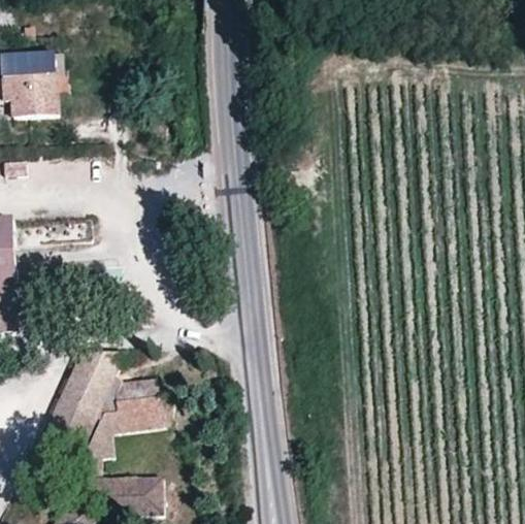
[(109,25),(96,25),(98,38),(110,38),(109,25)]
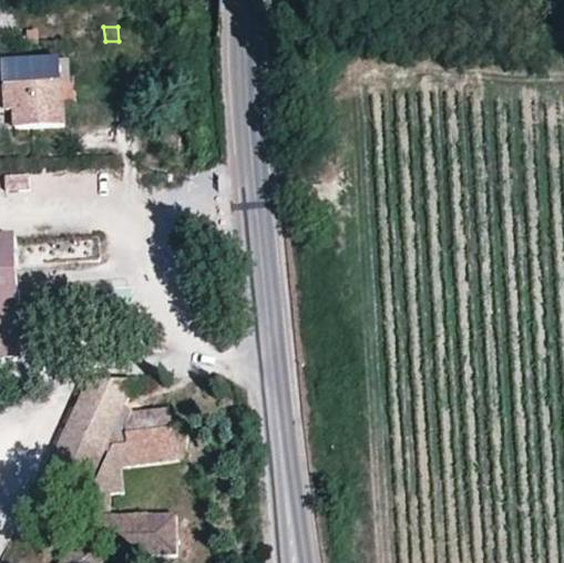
[(3,108),(11,108),(12,125),(63,122),(62,80),(71,79),(69,59),(0,61),(0,82),(2,82),(3,108)]
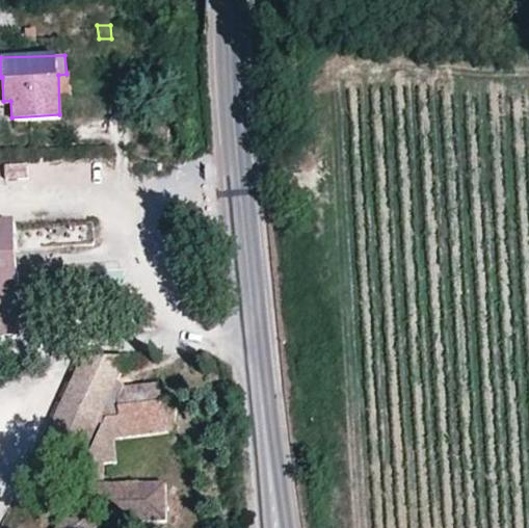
[(193,202),(183,203),(182,219),(193,219),(193,202)]
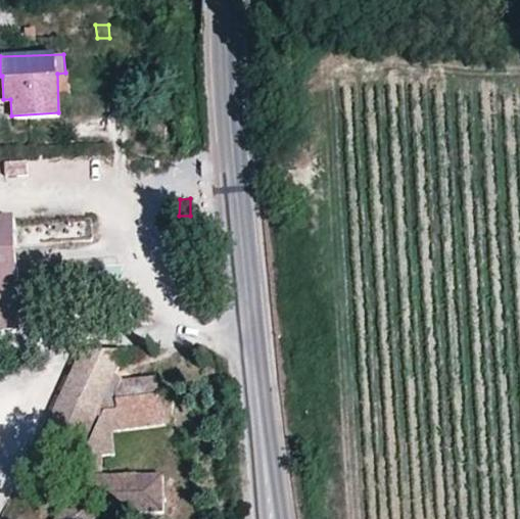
[(13,220),(0,220),(0,327),(18,327),(13,220)]
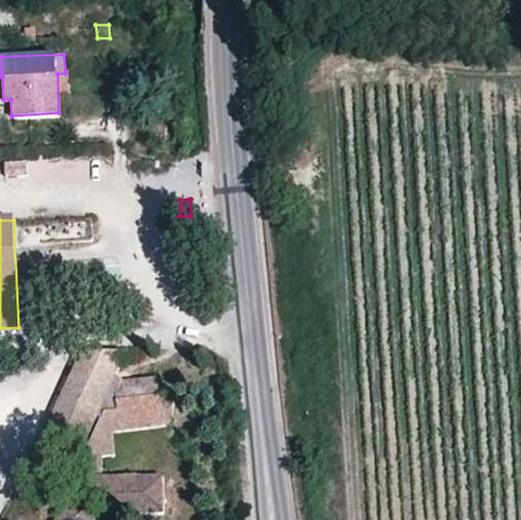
[(114,372),(125,351),(78,352),(32,453),(68,469),(73,457),(79,460),(75,483),(66,507),(58,505),(51,519),(92,519),(97,511),(159,514),(161,477),(99,473),(100,452),(112,450),(111,430),(168,424),(169,413),(177,409),(172,395),(162,395),(156,376),(122,378),(114,372)]
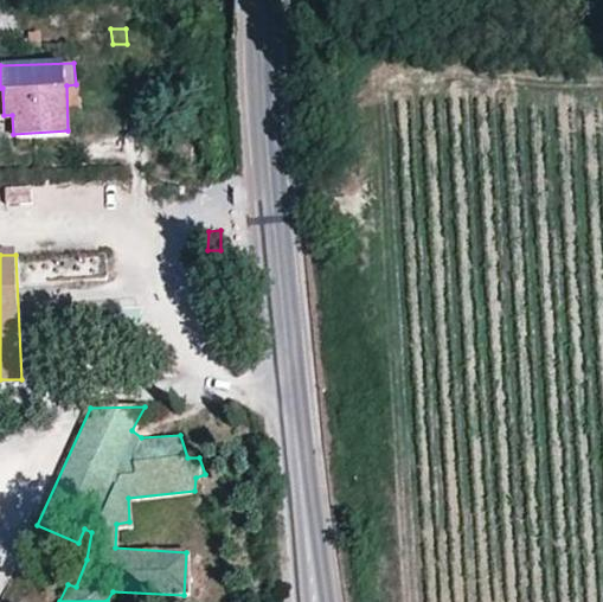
All buildings are outlined.
